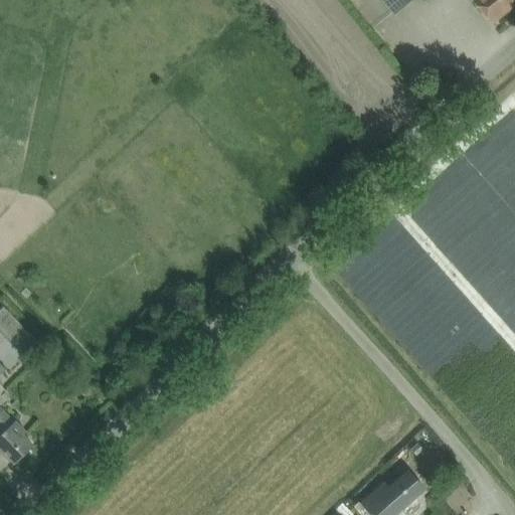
[(383,0),(392,11),(393,13),(409,0),(383,0)]
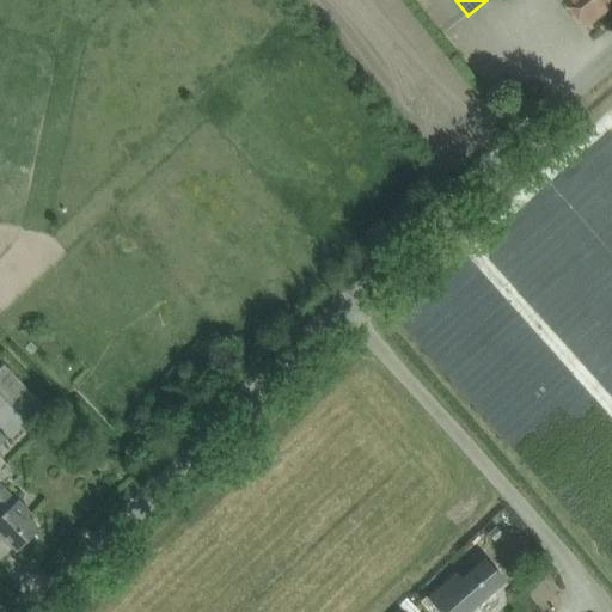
[(611,0),(561,0),(569,10),(583,28),(611,5),(611,0)]
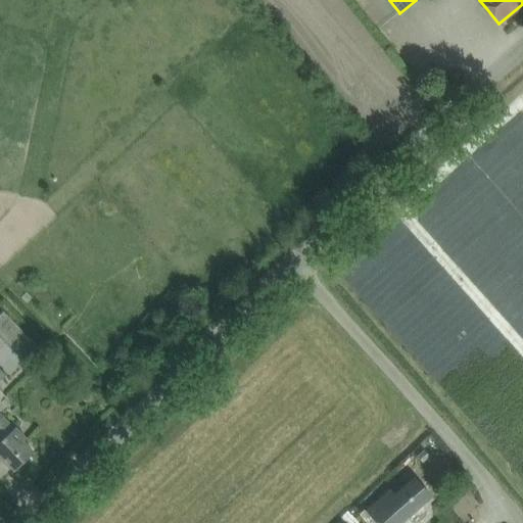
[(2,313),(0,315),(0,364),(12,377),(40,350),(2,313)]
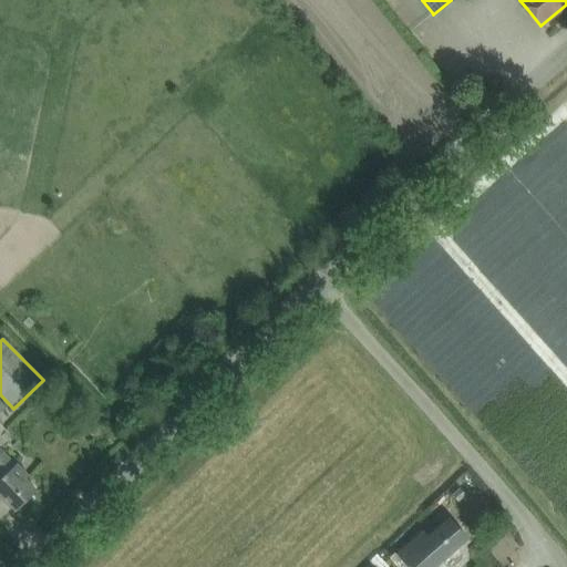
[(29,476),(17,464),(16,465),(0,449),(0,471),(4,475),(0,478),(0,494),(16,511),(37,491),(26,480),(29,476)]
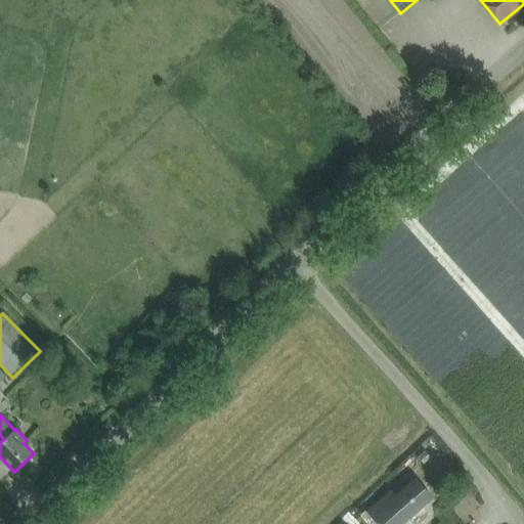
[(416,479),(390,500),(386,496),(366,513),(376,523),(388,523),(401,513),(407,520),(409,522),(417,523),(420,522),(425,517),(426,513),(425,509),(424,506),(432,498),(416,479)]
